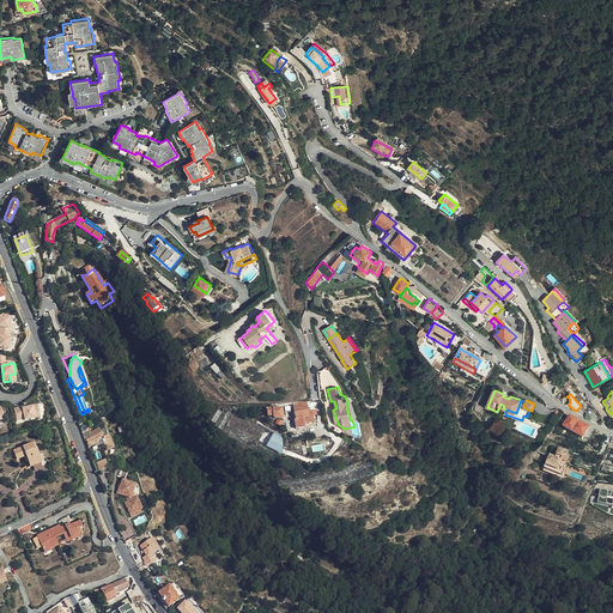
[(29,406),(28,404),(14,407),(18,419),(23,418),(20,408),(29,406)]
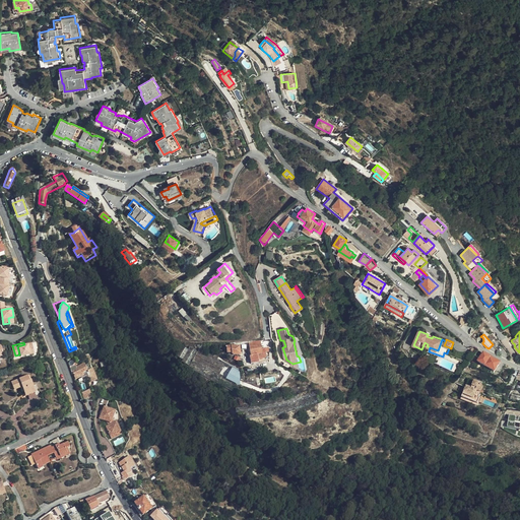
[(24,344),(17,346),(19,354),(21,353),(22,354),(36,351),(33,342),(24,344)]
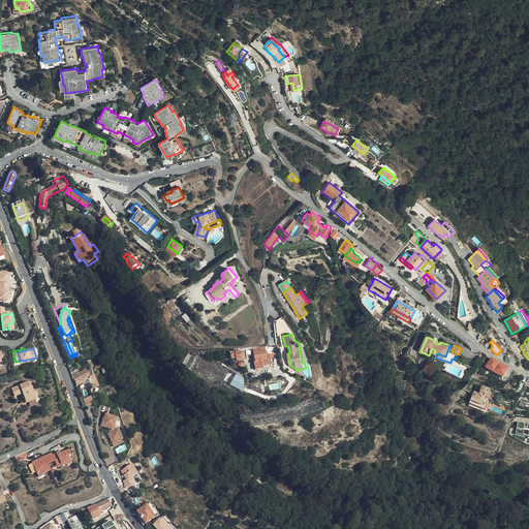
[(268,361),(266,349),(253,352),(255,363),(268,361)]
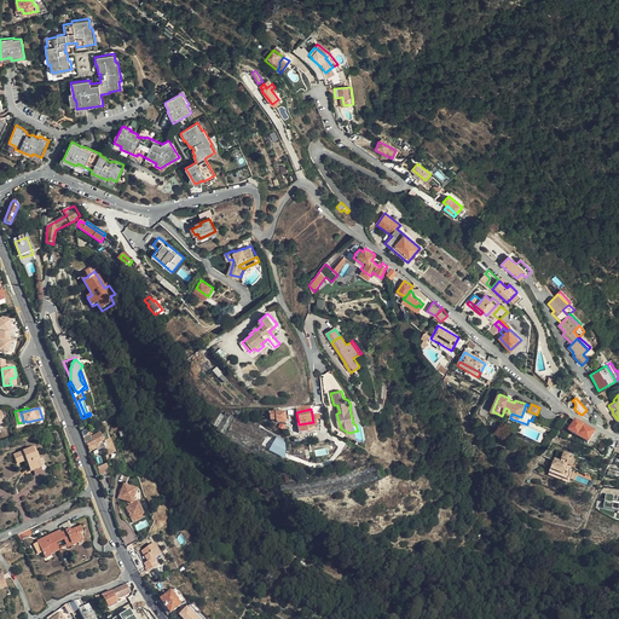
[(277,414),(271,415),(271,421),(277,421),(278,423),(285,424),(287,414),(277,414)]
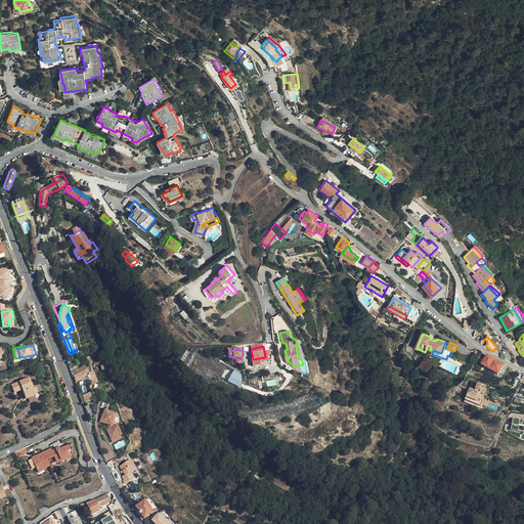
[(503,366),(486,356),(483,361),(481,365),(497,376),(503,366)]
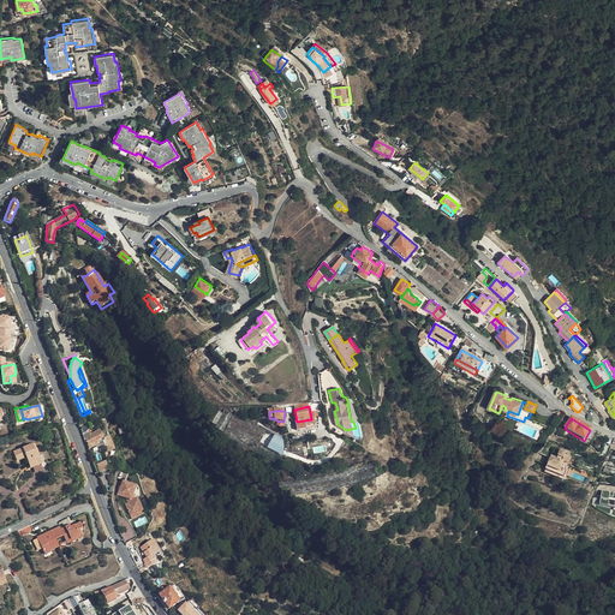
[(346,430),(359,439),(356,428),(346,430)]
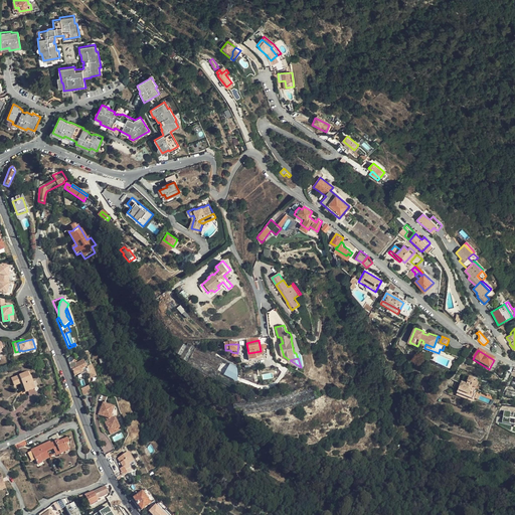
[(86,367),(83,361),(75,364),(74,362),(69,365),(71,369),(72,368),(73,372),(86,367)]
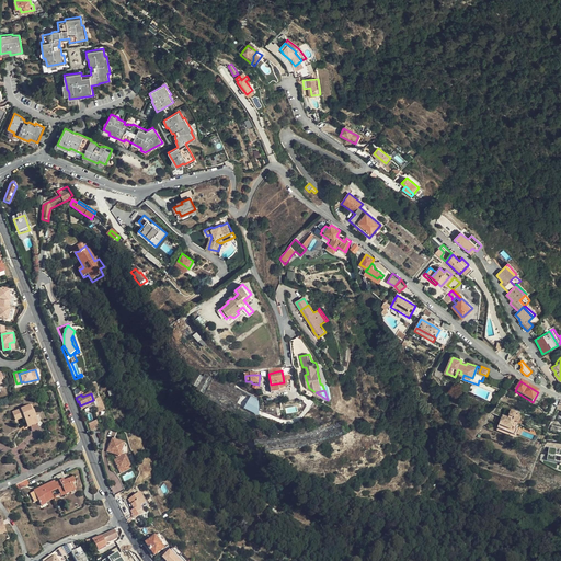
[(93,400),(80,405),(82,409),(93,404),(96,413),(105,410),(100,398),(93,400)]
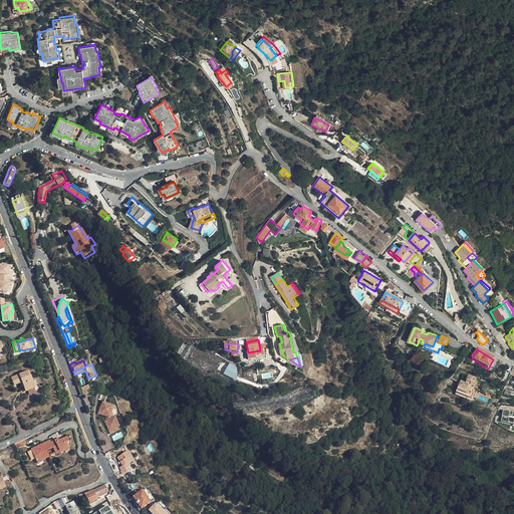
[(35,383),(32,374),(30,375),(28,371),(12,377),(15,384),(23,381),(25,388),(35,383)]
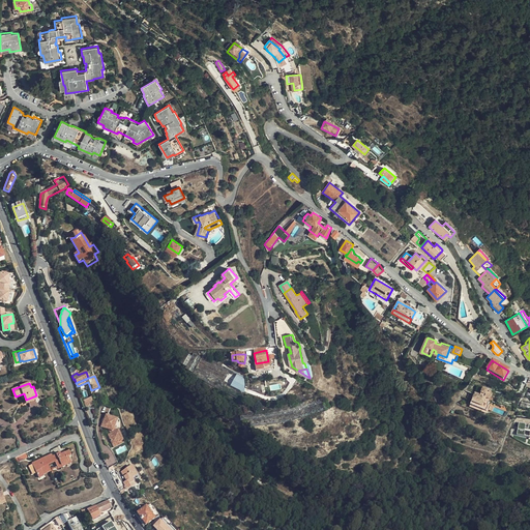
[(476,387),(470,404),(482,408),(484,400),(491,402),(493,393),(476,387)]
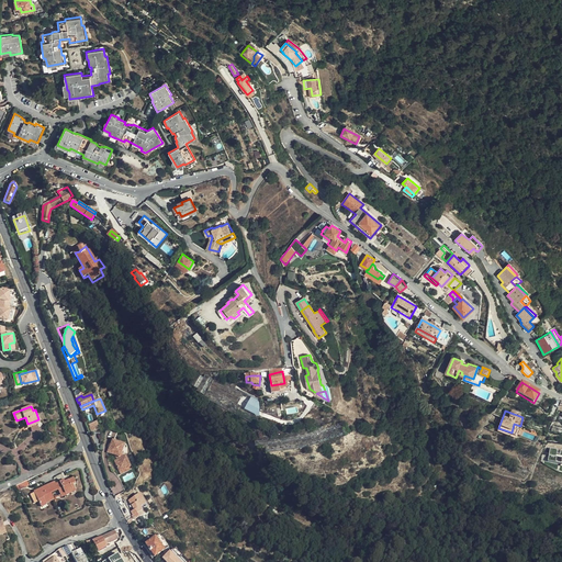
[(89,425),(91,431),(100,429),(98,423),(89,425)]
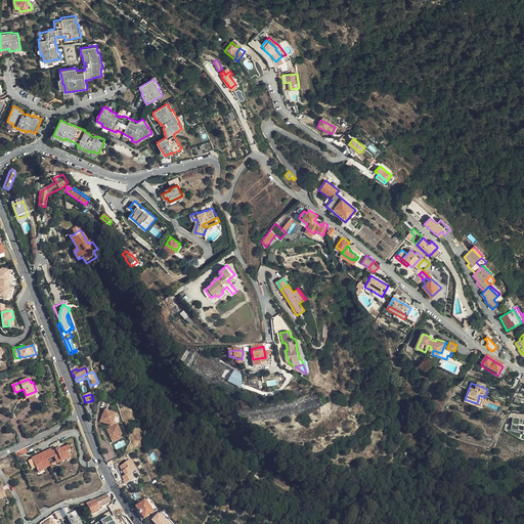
[(477,403),(465,399),(464,402),(481,407),(482,405),(485,397),(479,395),(477,403)]
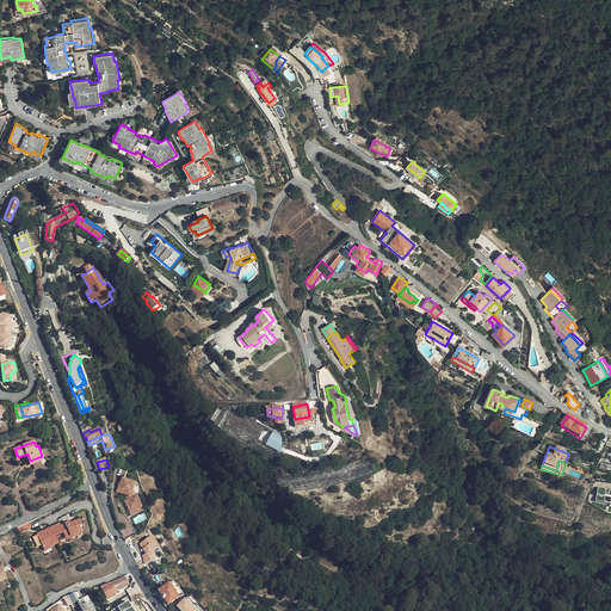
[(125,499),(131,511),(142,505),(137,494),(135,494),(133,491),(136,482),(124,477),(118,489),(127,493),(129,498),(125,499)]
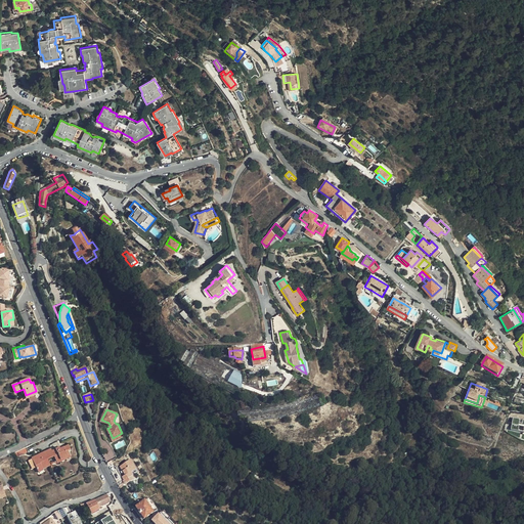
[(523,431),(523,420),(521,420),(520,424),(517,424),(518,419),(511,418),(510,423),(512,423),(511,429),(516,430),(517,425),(523,427),(522,431),(523,431)]
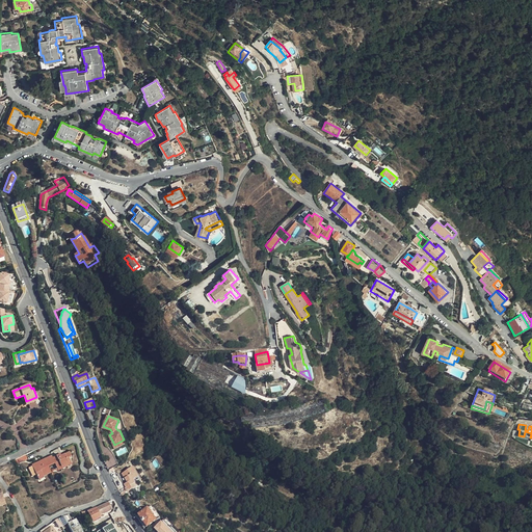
[(531,442),(531,437),(530,437),(531,433),(525,431),(524,436),(519,435),(520,429),(517,429),(516,436),(529,440),(529,442),(531,442)]
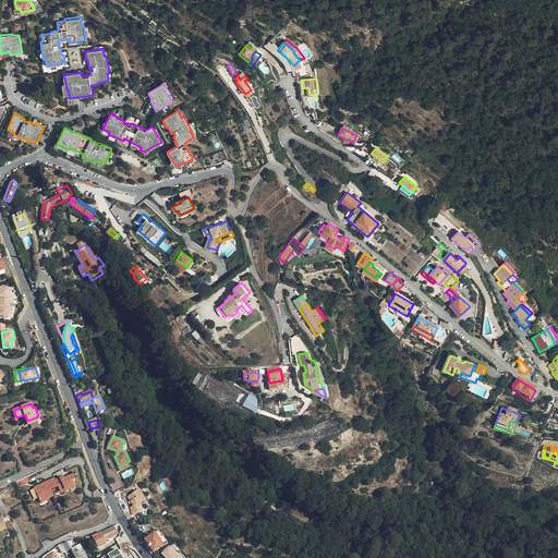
[(65,490),(71,489),(70,487),(79,482),(76,477),(80,476),(77,471),(71,474),(72,475),(69,476),(68,475),(60,478),(59,476),(38,486),(45,500),(50,498),(59,494),(56,487),(62,484),(65,490)]
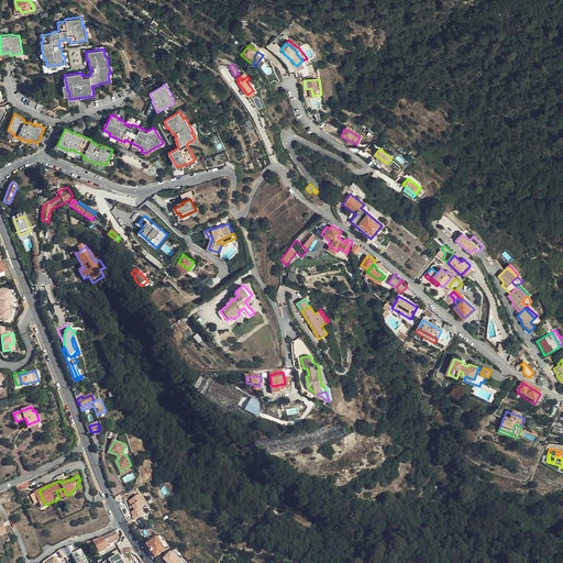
[(144,505),(139,495),(129,500),(133,510),(135,515),(138,514),(140,517),(144,515),(142,511),(144,509),(142,506),(144,505)]
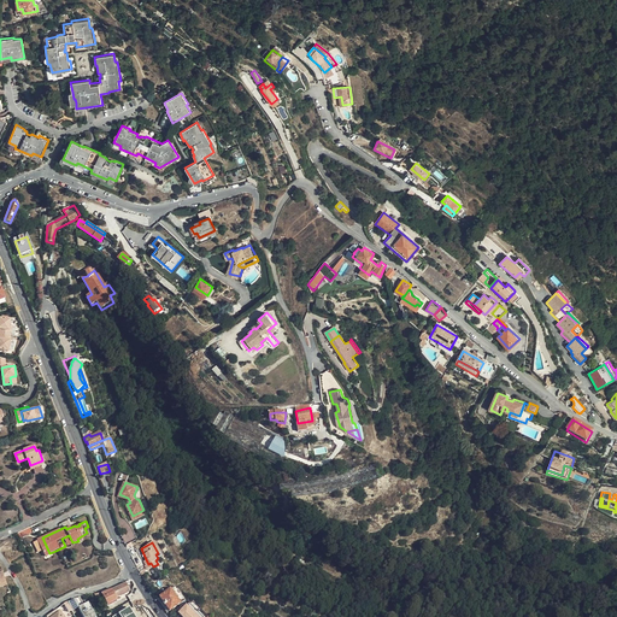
[(148,564),(146,559),(144,562),(147,570),(153,566),(151,563),(148,564)]
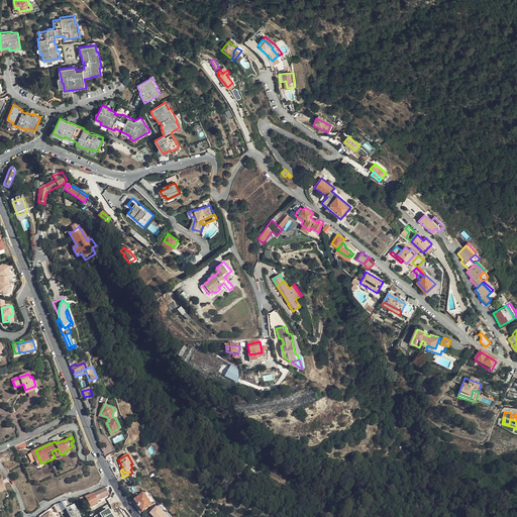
[(108,495),(104,488),(85,497),(79,498),(82,503),(86,501),(89,506),(97,502),(96,500),(98,499),(108,495)]
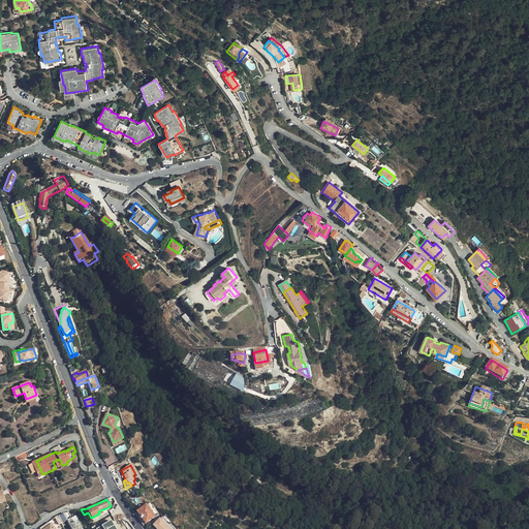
[(157,516),(150,504),(146,507),(153,519),(157,516)]
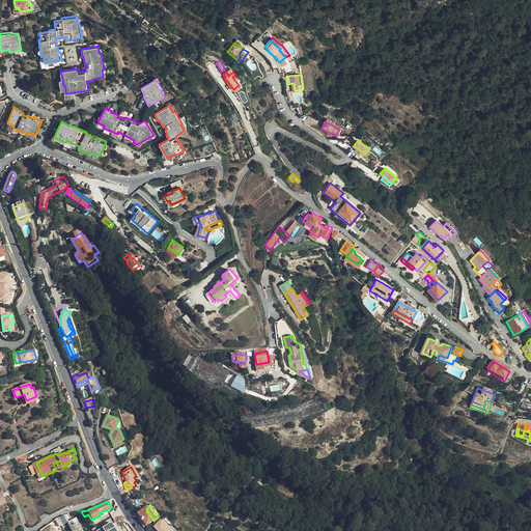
[(154,521),(146,509),(138,515),(146,526),(154,521)]
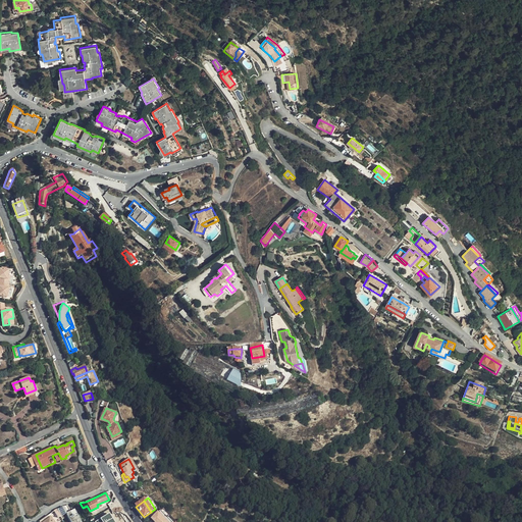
[(56,509),(60,516),(65,513),(61,506),(56,509)]
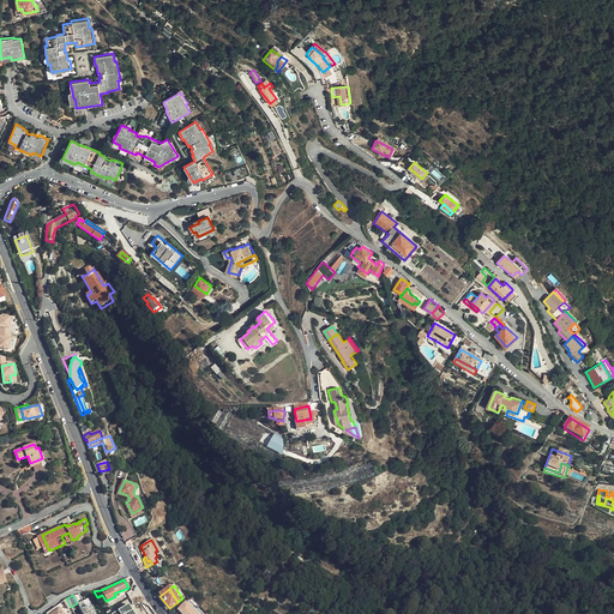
[(86,599),(77,603),(82,613),(91,613),(94,613),(86,599)]
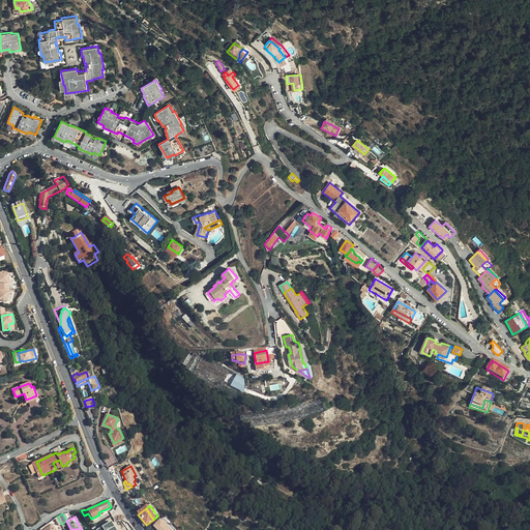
[(117,529),(125,524),(122,520),(114,524),(117,529)]
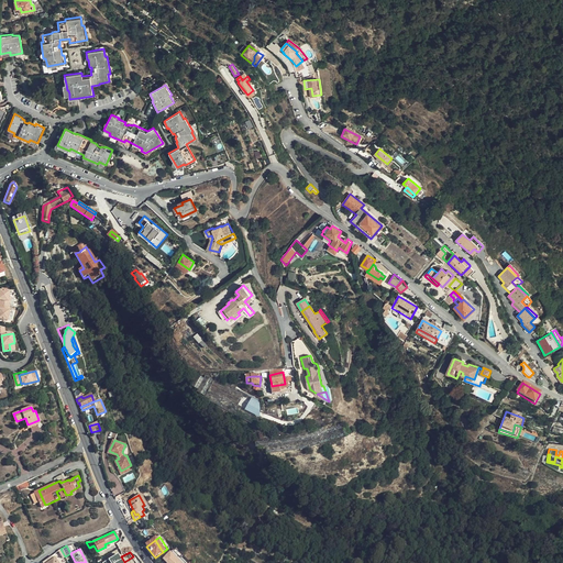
[(183,562),(170,552),(162,561),(164,562),(183,562)]
